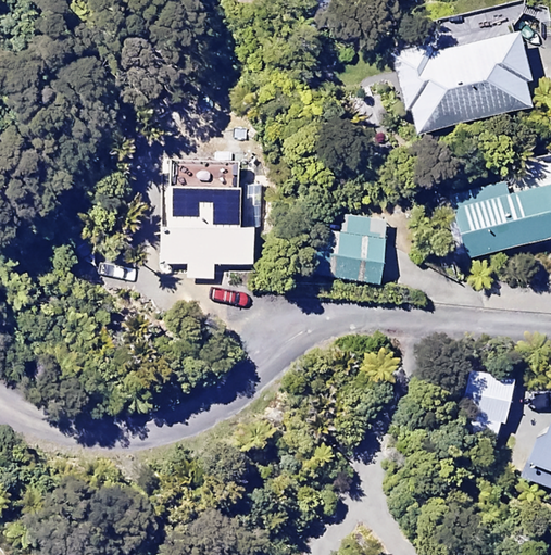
[(431,41),(386,52),(402,116),(408,115),(414,140),(534,111),(527,84),(531,79),(520,29),(435,51),(431,41)]
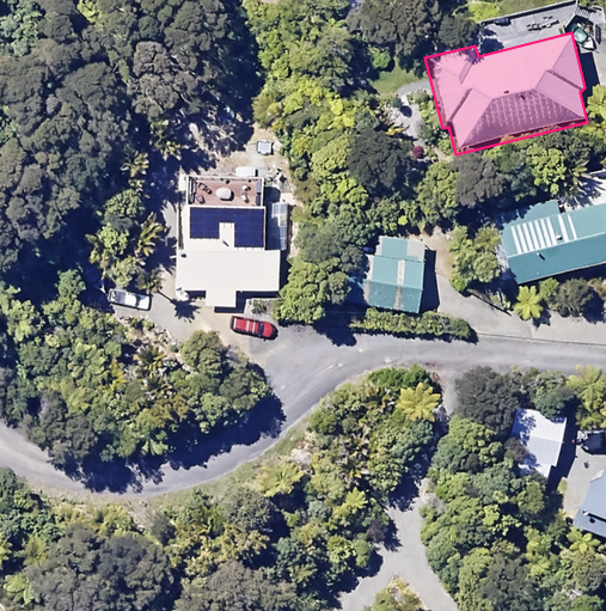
[(558,201),(494,217),(510,286),(605,262),(605,205),(563,217),(558,201)]
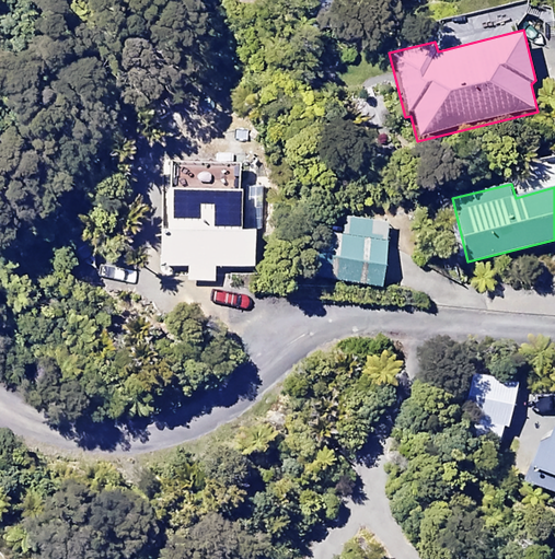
[(160,230),(160,265),(189,265),(189,280),(216,280),(216,268),(256,268),(256,228),(242,228),(242,186),(170,187),(171,230),(160,230)]
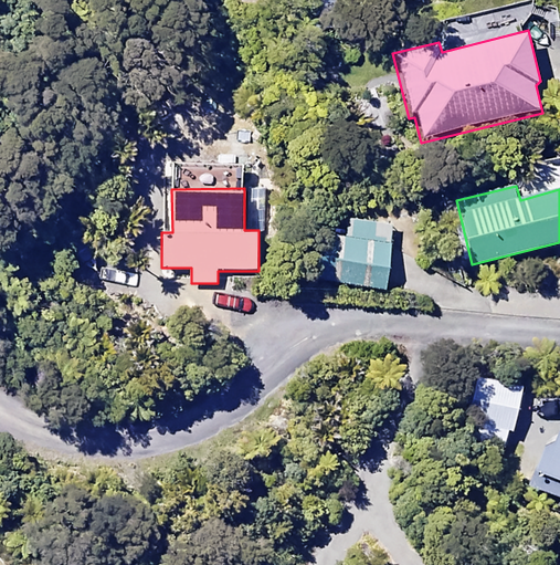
[(325,236),(320,281),(388,289),(395,225),(351,220),(349,239),(325,236)]
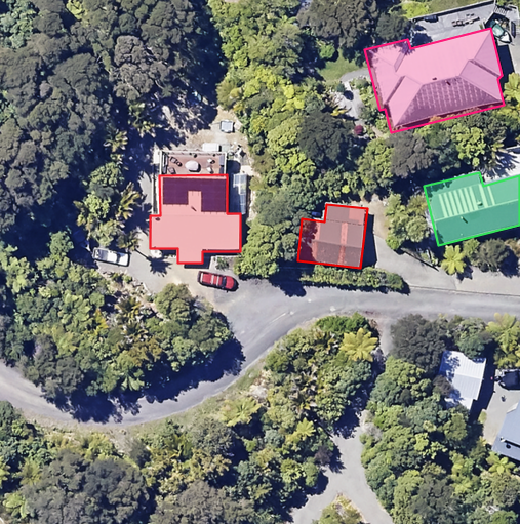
[(468,415),(486,358),(446,345),(428,403),(468,415)]
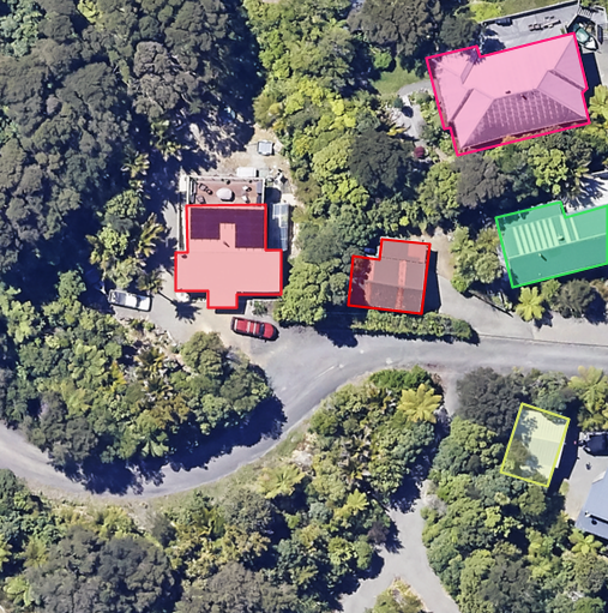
[(607,464),(594,470),(575,526),(607,536),(607,464)]
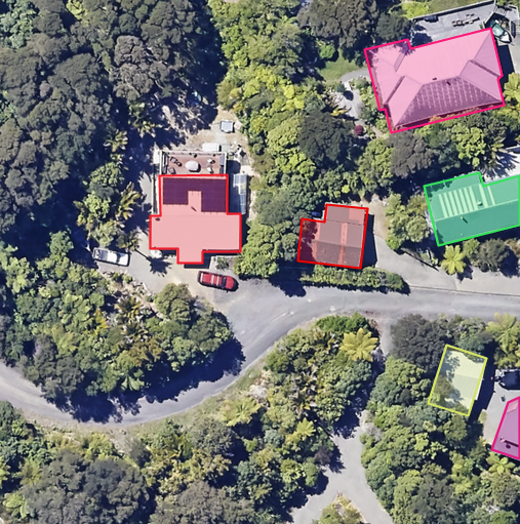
All buildings are outlined.
